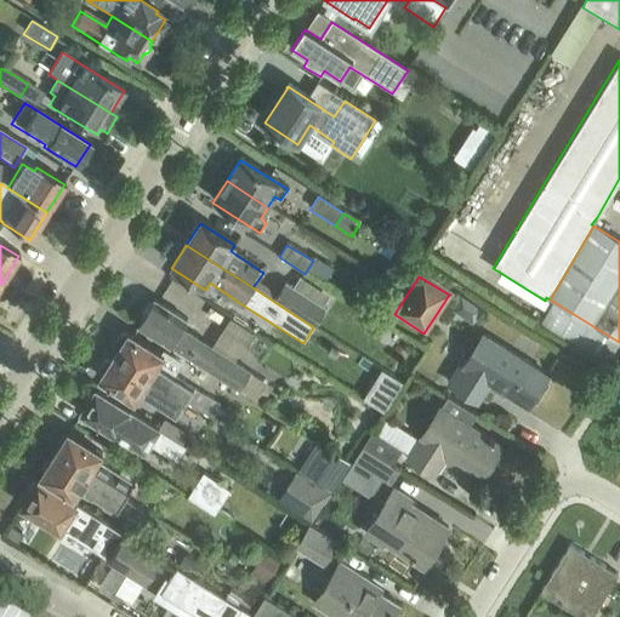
[(274,302),(313,327),(316,329),(326,310),(286,284),(274,302)]
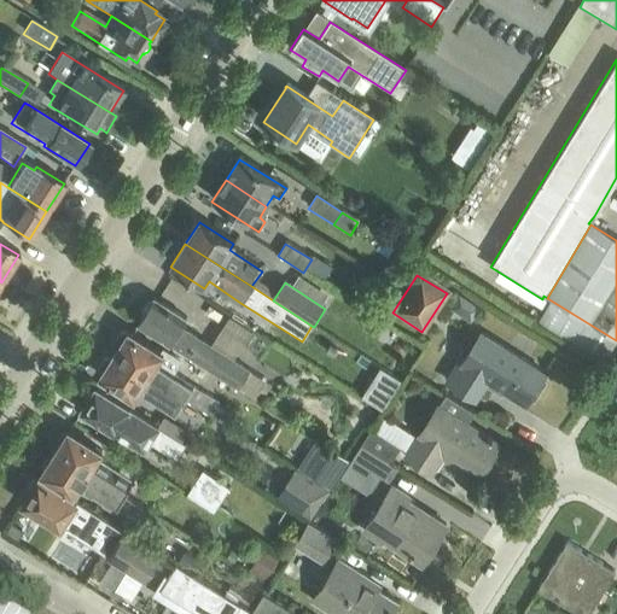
[(268,384),(248,370),(181,328),(186,321),(153,300),(137,326),(256,402),(268,384)]
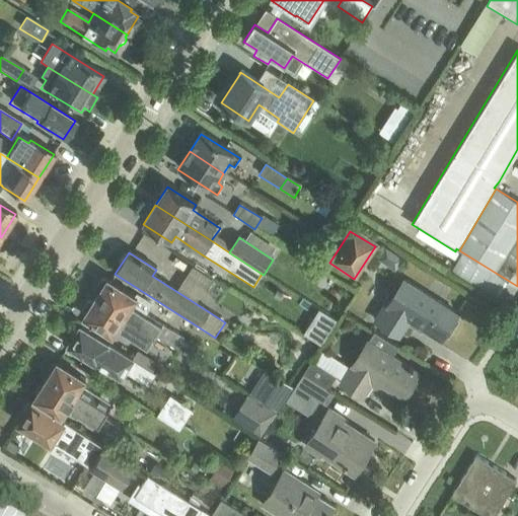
[(95,299),(155,338),(171,348),(182,355),(190,344),(144,314),(150,305),(136,296),(135,298),(106,280),(95,299)]
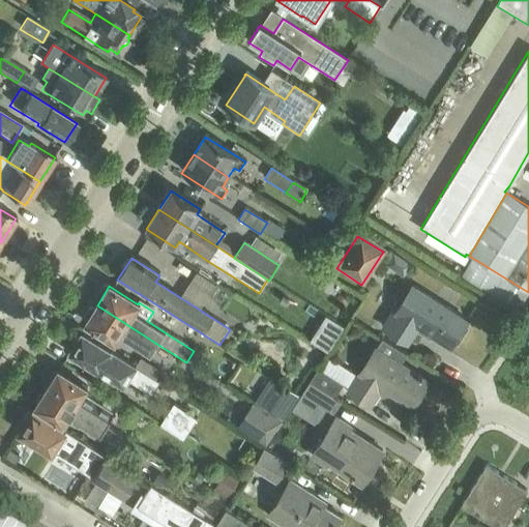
[(394,309),(382,328),(407,344),(414,331),(422,338),(427,332),(449,347),(452,343),(457,346),(468,329),(463,326),(466,322),(412,288),(398,311),(394,309)]
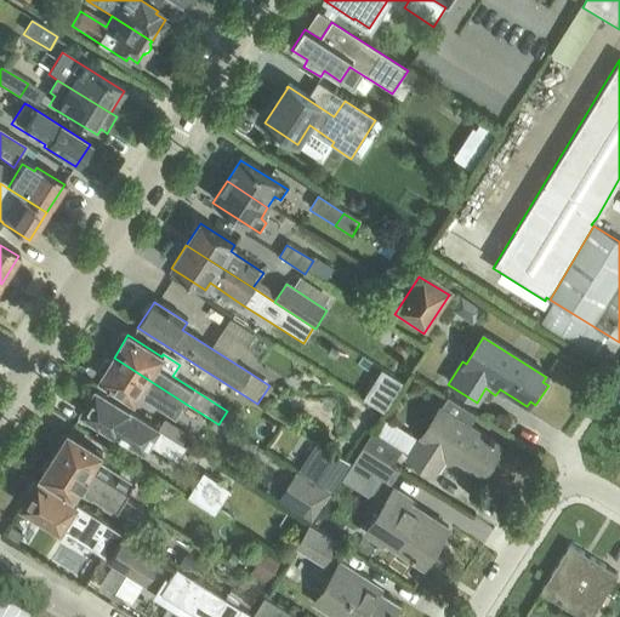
[(101,377),(100,380),(135,403),(140,394),(177,417),(186,404),(114,358),(109,364),(107,363),(104,363),(97,372),(98,376),(101,377)]
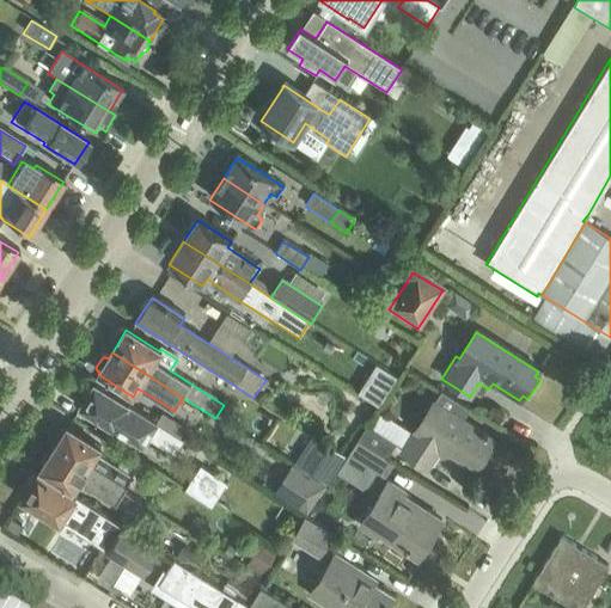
[(378,364),(359,395),(382,409),(401,378),(378,364)]
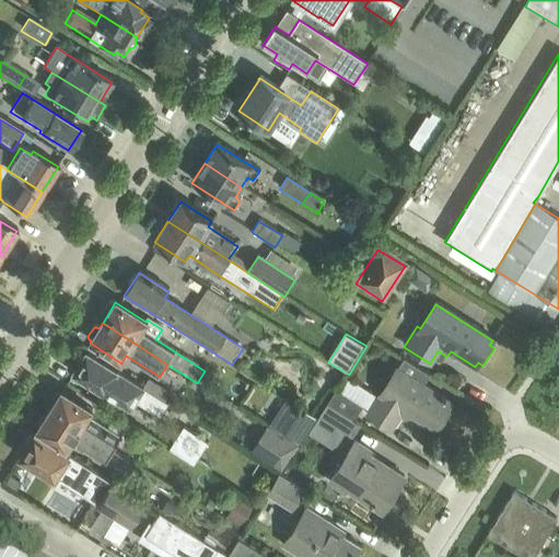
[(167,406),(85,354),(72,374),(130,410),(135,403),(159,419),(167,406)]
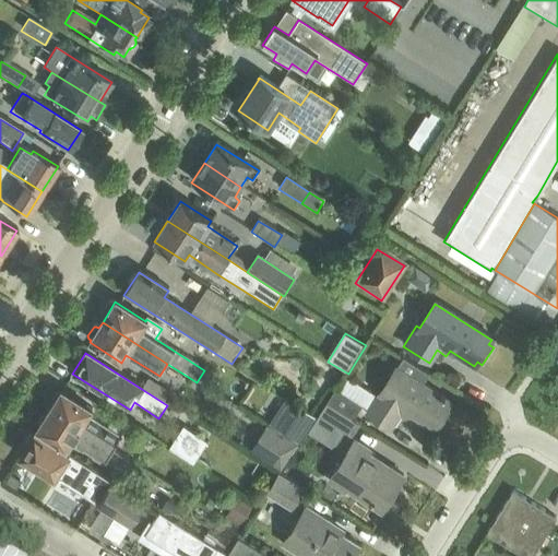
[(366,415),(390,430),(403,410),(434,429),(450,404),(443,400),(444,398),(440,395),(439,397),(422,386),(428,375),(402,358),(378,397),(368,412),(366,415)]
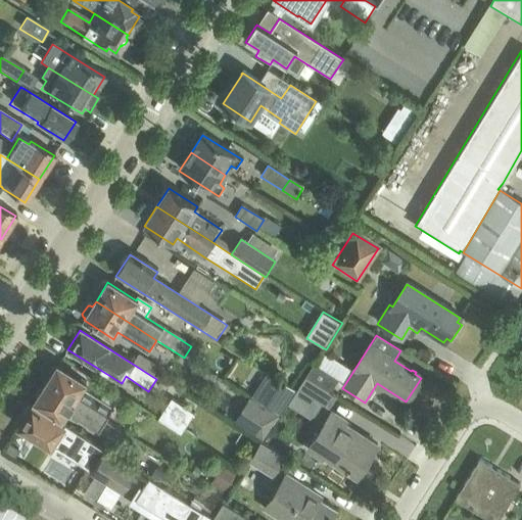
[(188,361),(184,358),(173,350),(164,362),(181,372),(188,361)]
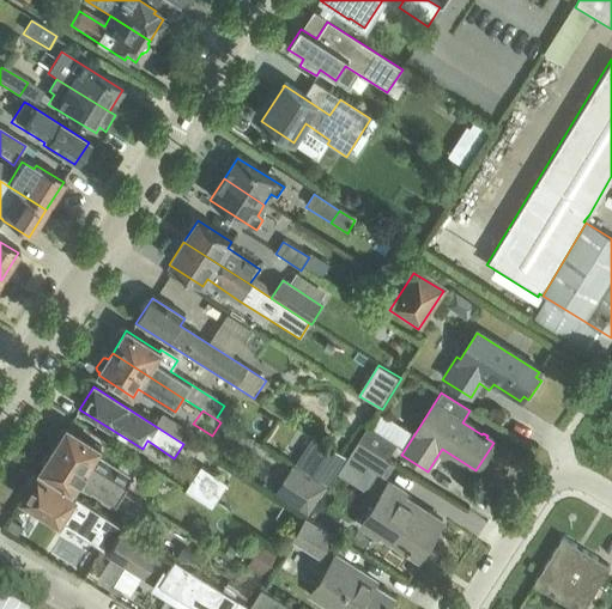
[(379,412),(357,443),(385,461),(395,445),(404,451),(414,434),(379,412)]
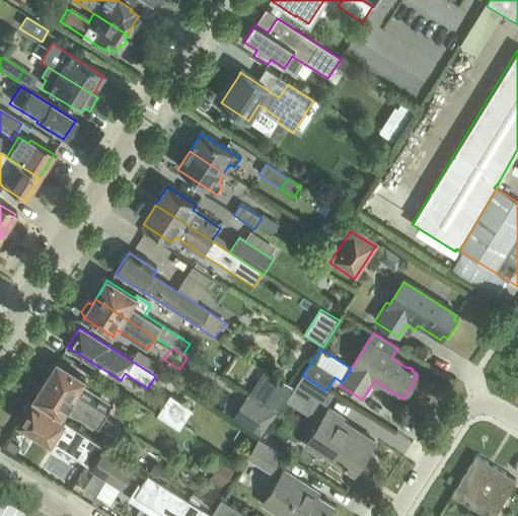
[(57,363),(46,381),(103,418),(111,407),(81,388),(85,381),(57,363)]
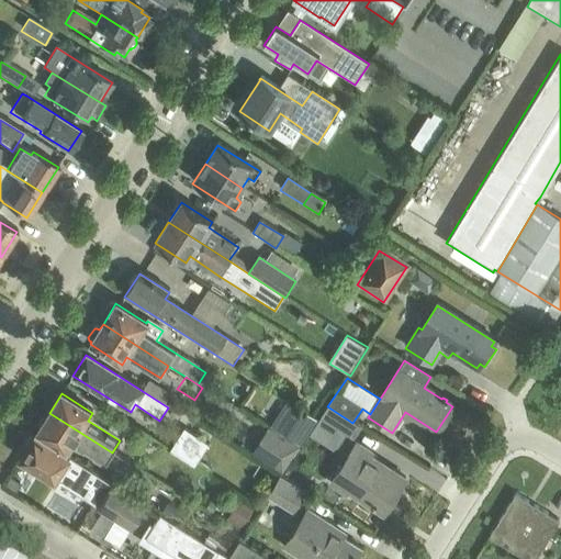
[(271,432),(285,440),(304,413),(290,403),(271,432)]
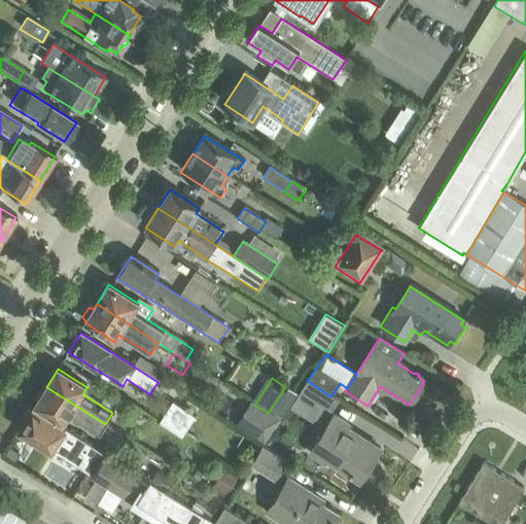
[(339,402),(330,396),(307,381),(300,392),(331,414),(339,402)]
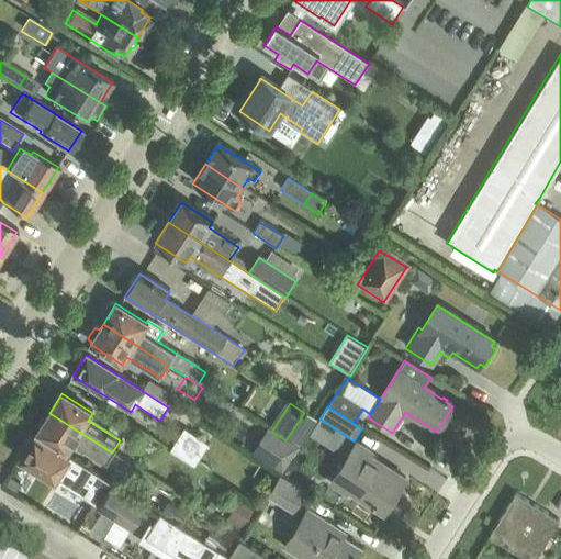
[(111,455),(112,453),(49,413),(36,433),(68,453),(73,445),(104,466),(111,455)]
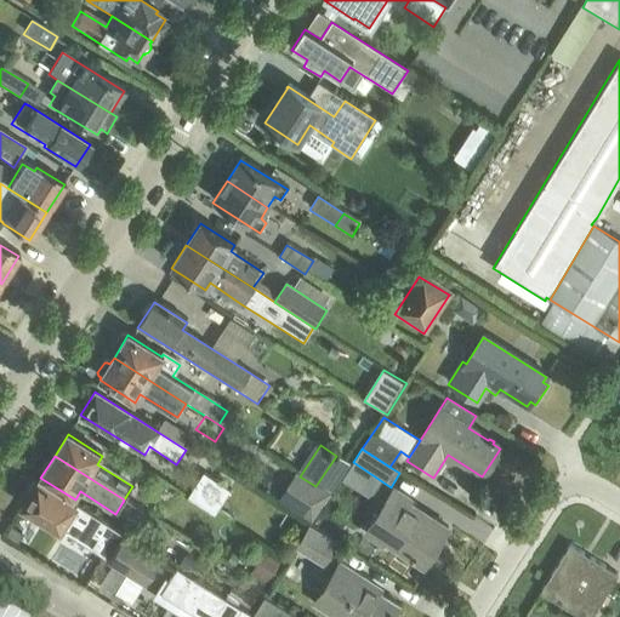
[(204,475),(188,500),(215,516),(231,493),(204,475)]
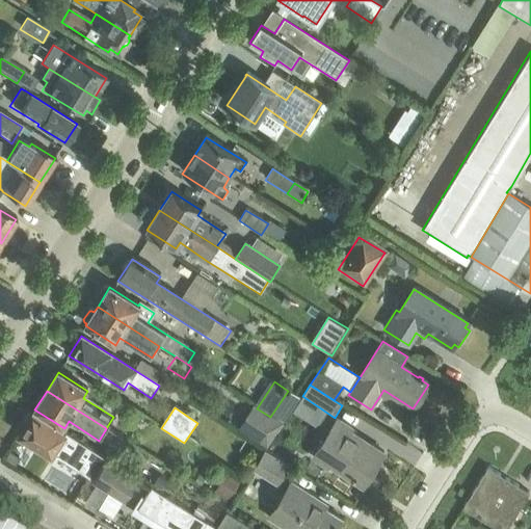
[(19,435),(110,493),(123,472),(96,454),(88,466),(58,446),(65,434),(32,414),(19,435)]
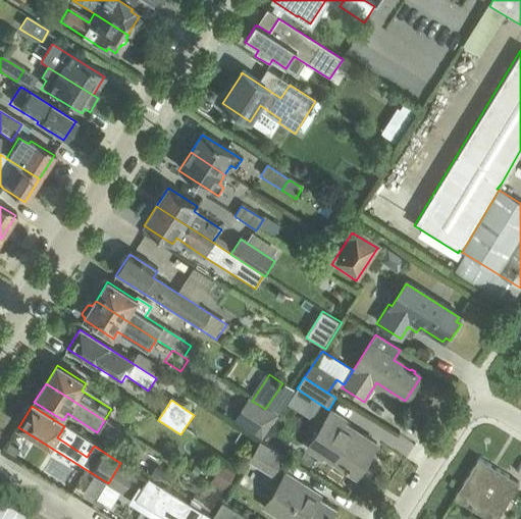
[(331,414),(308,451),(320,459),(325,452),(346,465),(344,468),(348,470),(349,468),(358,473),(375,446),(343,424),(345,422),(331,414)]
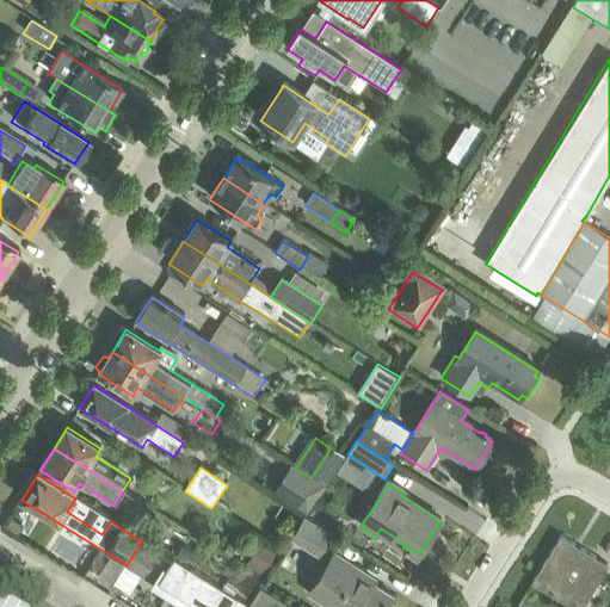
[(121,494),(114,506),(129,515),(137,503),(121,494)]
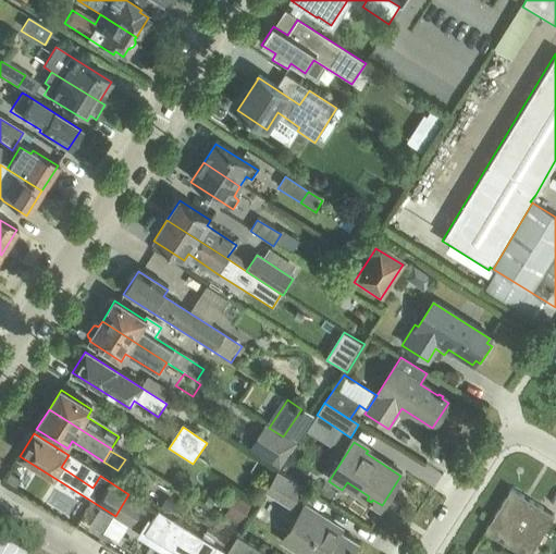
[(278,475),(264,494),(291,512),(304,492),(278,475)]
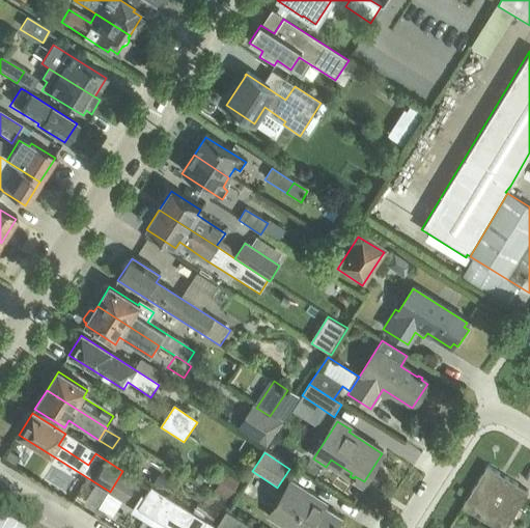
[(505,527),(527,494),(486,468),(462,508),(493,527),(505,527)]
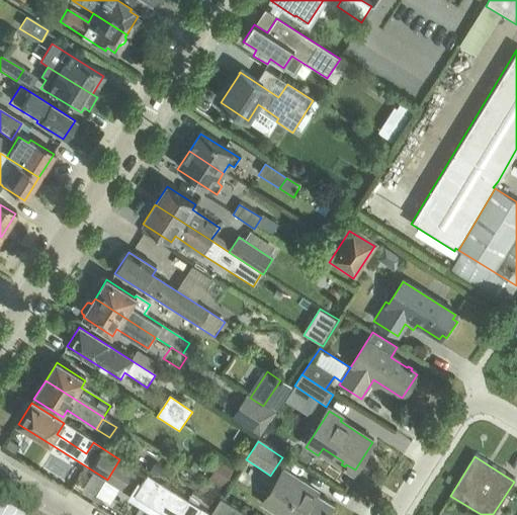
[(119,459),(107,480),(121,489),(135,468),(119,459)]
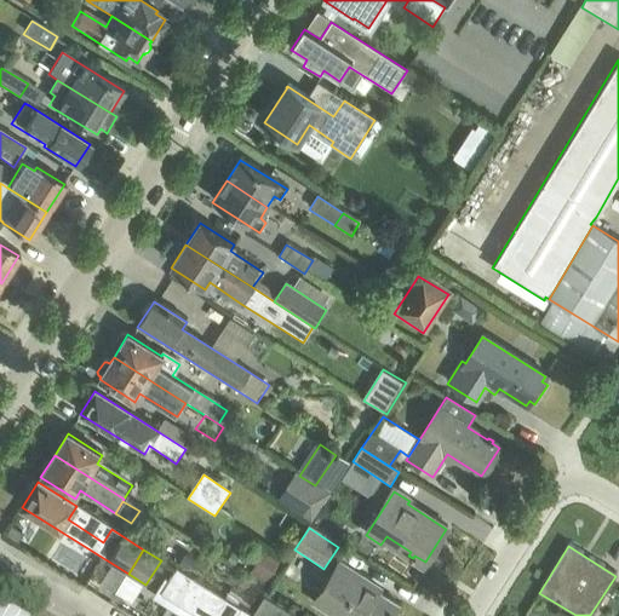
[(264,551),(248,575),(268,587),(284,562),(264,551)]
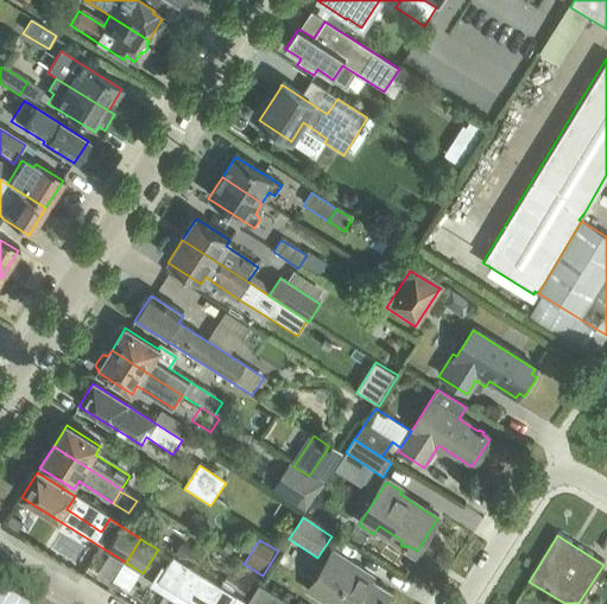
[(359,577),(361,572),(332,553),(308,591),(327,603),(389,603),(385,602),(389,595),(359,577)]
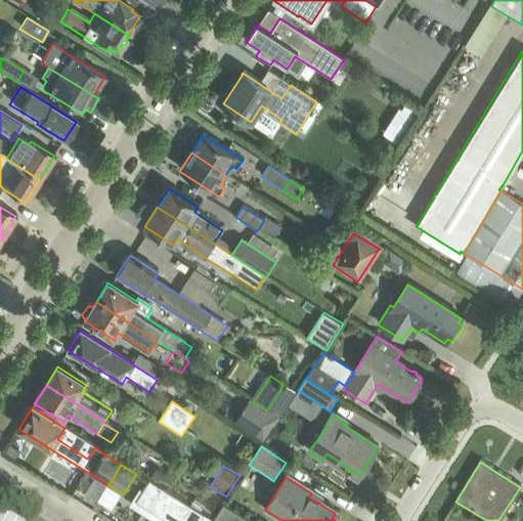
[(210,520),(148,481),(141,492),(139,491),(130,507),(151,520),(210,520)]
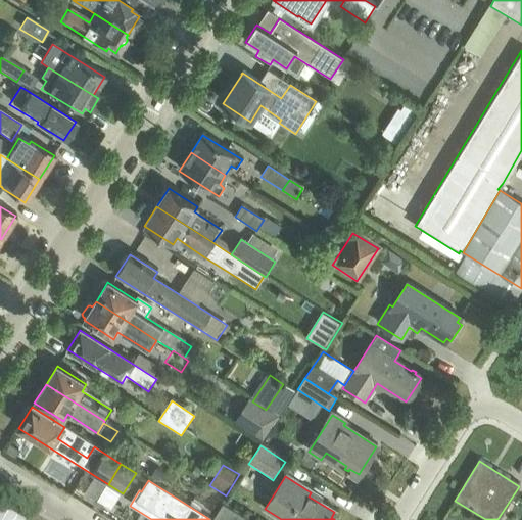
[(243,519),(221,506),(212,519),(243,519)]
